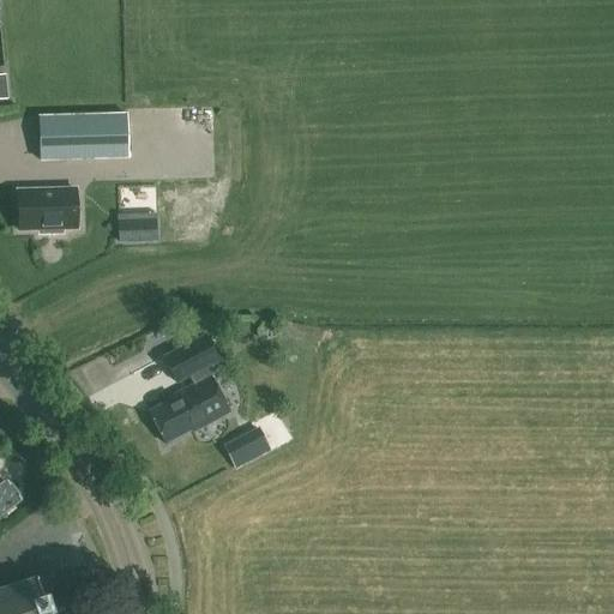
[(127,115),(38,118),(41,161),(128,158),(127,115)]
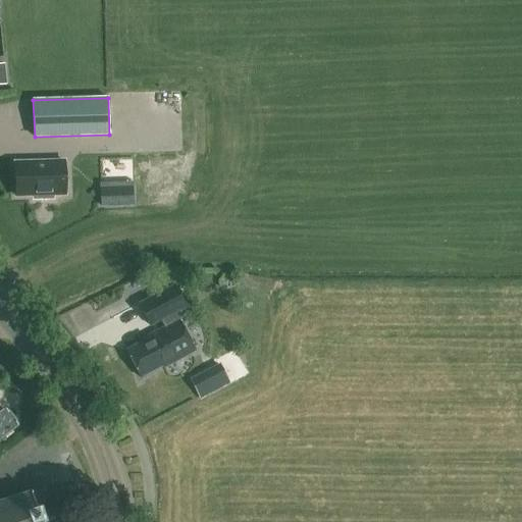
[(63,161),(14,163),(15,197),(34,196),(34,200),(53,200),(53,196),(64,195),(63,161)]
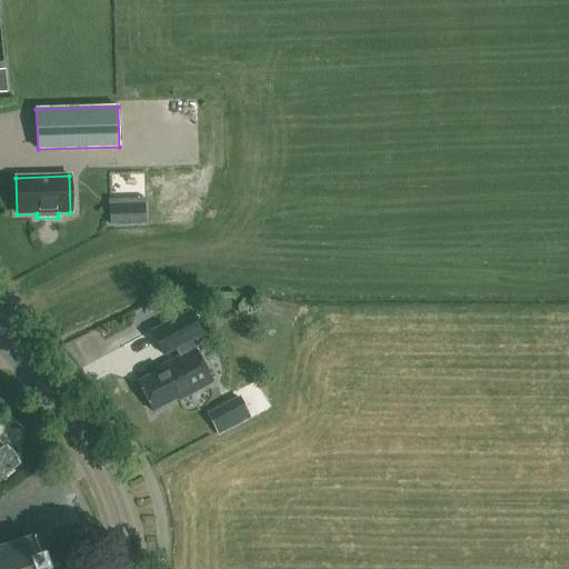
[(212,382),(195,348),(192,342),(203,336),(190,310),(150,331),(163,357),(176,351),(178,357),(161,366),(162,368),(137,381),(152,411),(177,399),(178,401),(212,382)]
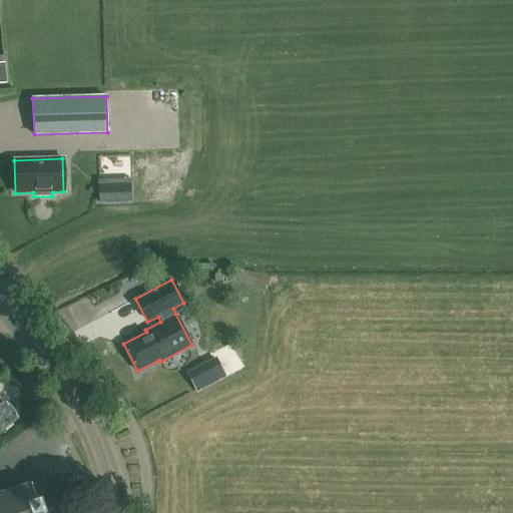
[(215,358),(185,373),(196,393),(226,377),(215,358)]
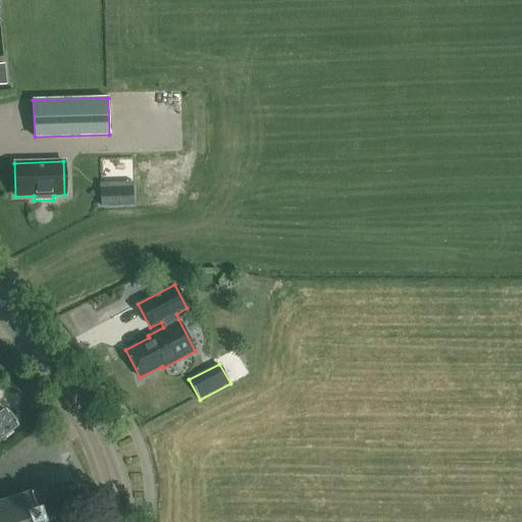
[(0,437),(16,426),(4,410),(0,412),(0,437)]
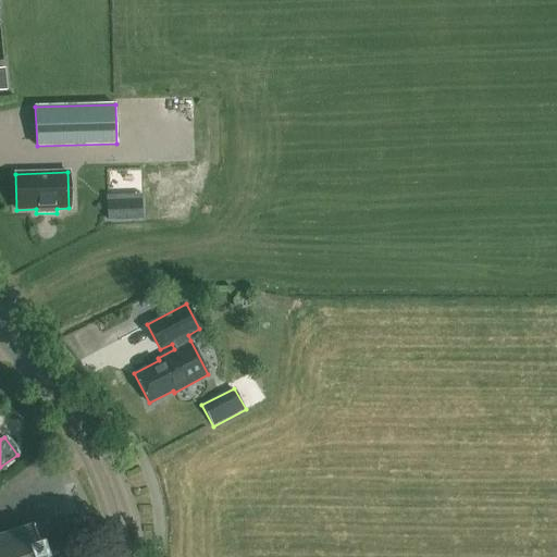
[(42,556),(33,523),(0,533),(0,556),(42,556)]
